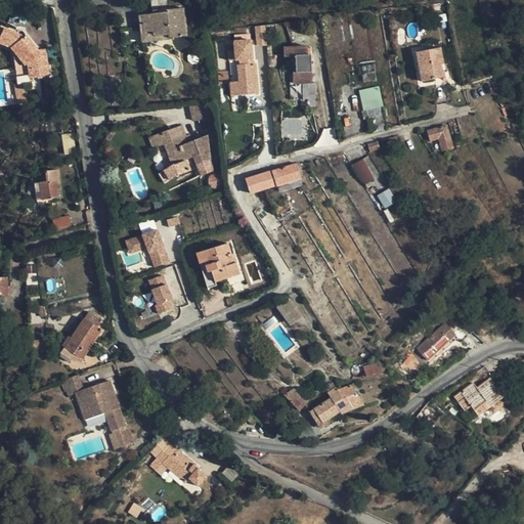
[(168,36),(169,39),(186,37),(183,8),(165,10),(166,13),(140,16),(142,36),(155,34),(155,38),(168,36)]
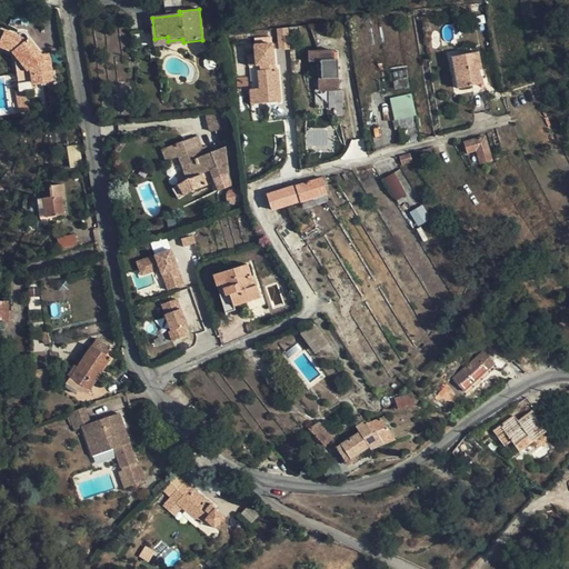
[(288,27),(277,29),(279,49),(290,47),(288,27)]
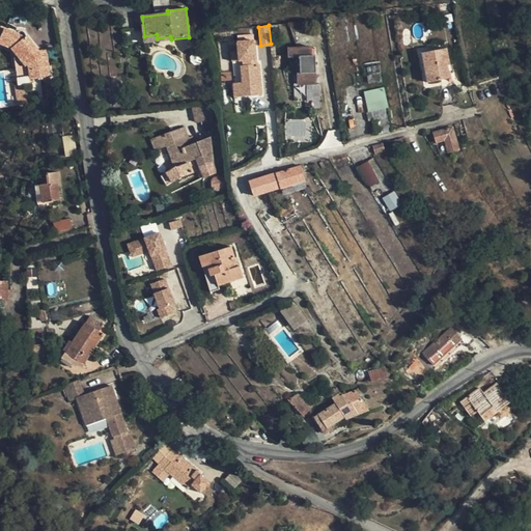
[(39,55),(37,51),(27,36),(24,38),(4,31),(0,39),(0,44),(11,50),(26,66),(28,65),(30,80),(49,76),(46,54),(39,55)]
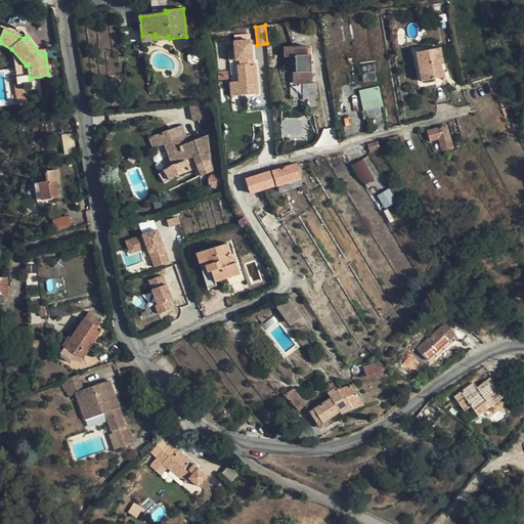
[(143,43),(169,39),(168,36),(155,38),(155,34),(142,36),(143,43)]
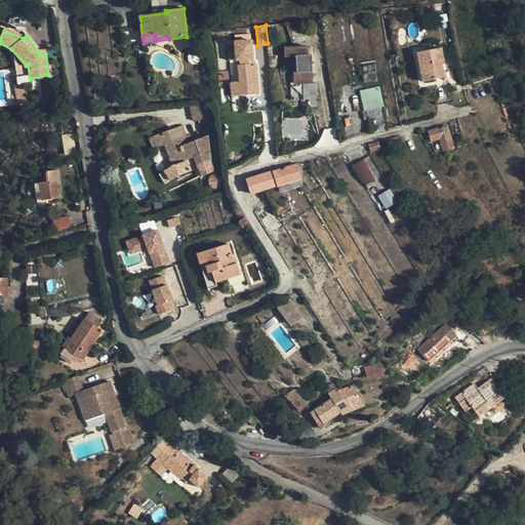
[(253,41),(237,43),(237,51),(239,62),(242,61),(243,66),(240,66),(242,82),(244,96),(261,94),(258,64),(256,65),(253,41)]
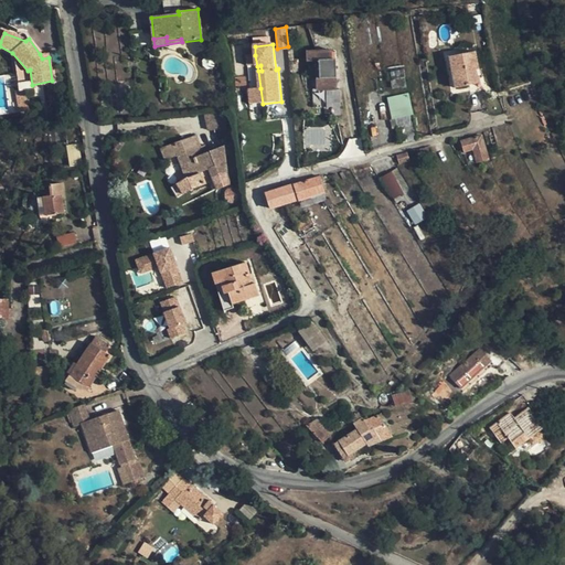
[(333,51),(310,52),(310,71),(319,71),(320,81),(328,88),(328,91),(338,91),(337,61),(334,61),(333,51)]
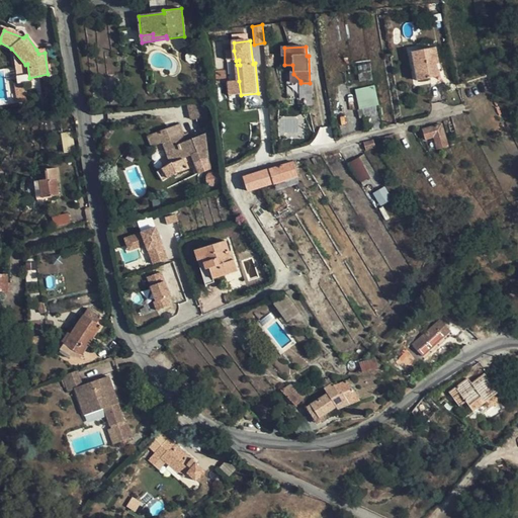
[(437,48),(413,53),(418,80),(439,75),(437,64),(440,63),(437,48)]
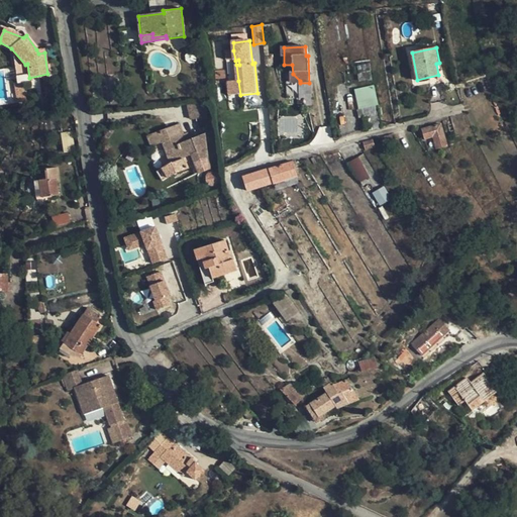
[(358,73),(357,73),(358,81),(372,80),(371,71),(372,71),(371,63),(357,67),(358,73)]
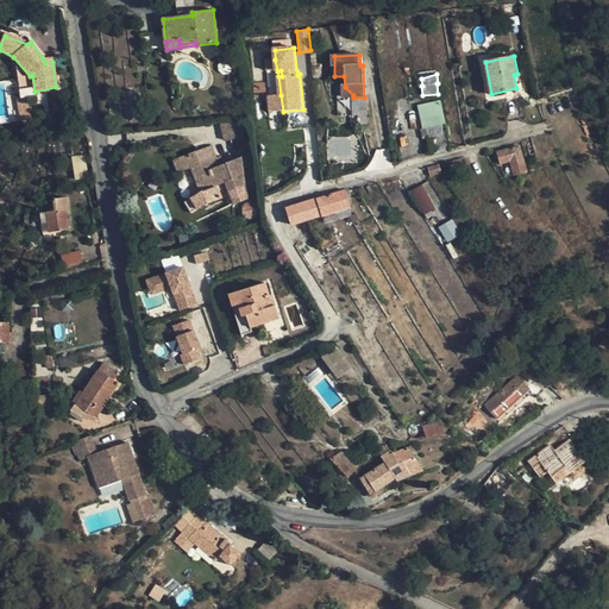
[(272,113),(283,112),(281,95),(271,96),(272,113)]
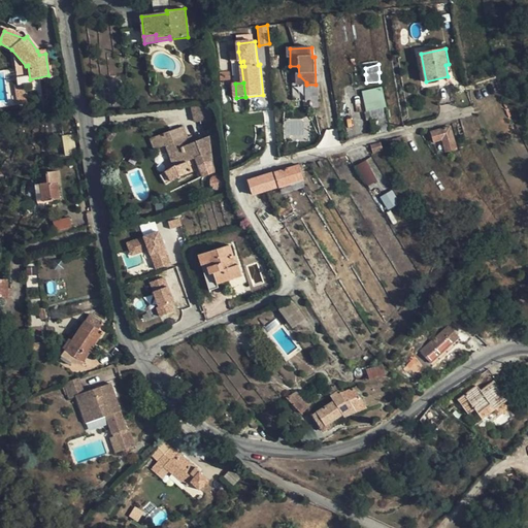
[(367,120),(371,119),(388,116),(383,88),(362,92),(367,120)]
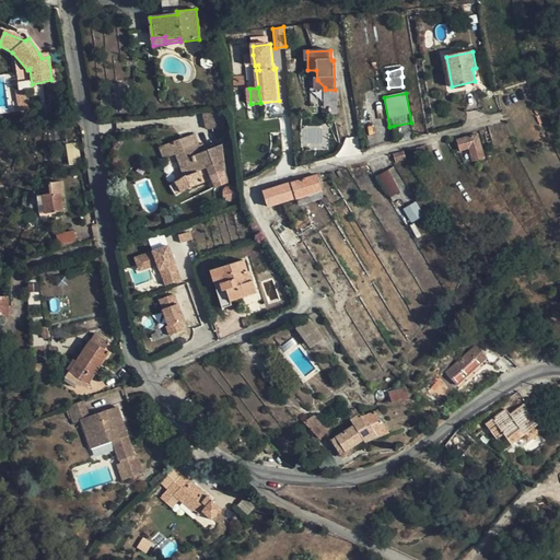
[(18,109),(30,107),(27,94),(15,95),(18,109)]
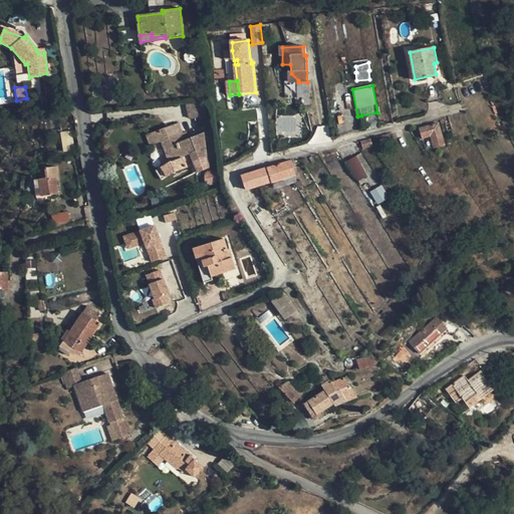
[(198,116),(194,102),(185,105),(189,118),(198,116)]
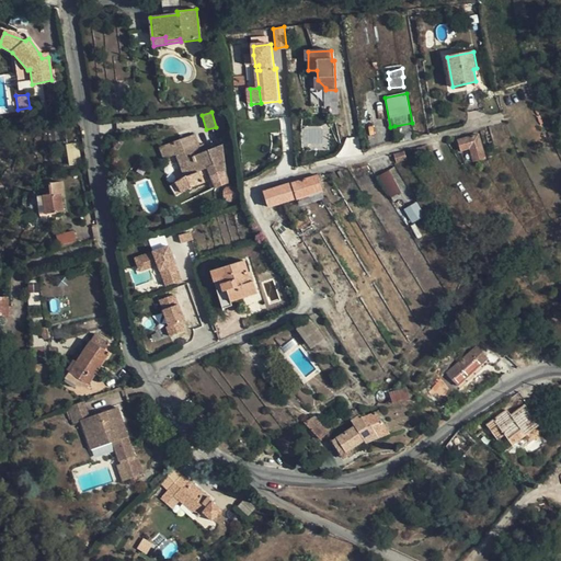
[(397,142),(410,139),(414,137),(412,123),(395,126),(397,142)]
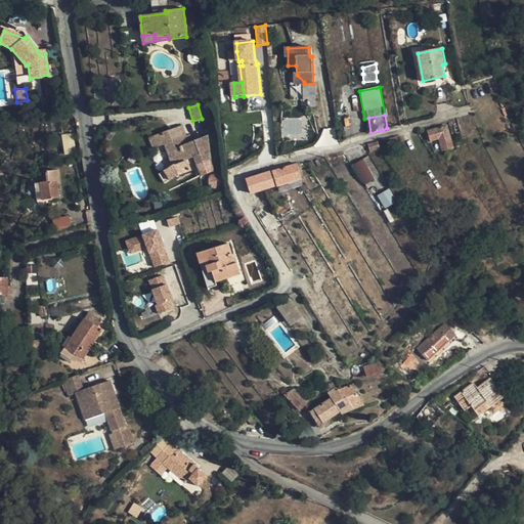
[(428,131),(431,141),(439,139),(442,149),(452,146),(447,125),(428,131)]
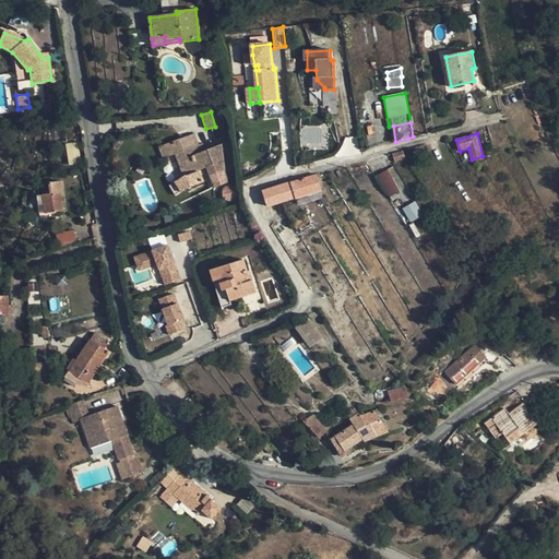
[(199,168),(194,156),(190,158),(188,150),(193,147),(199,145),(194,134),(161,147),(165,158),(176,154),(185,177),(171,186),(177,194),(190,187),(207,181),(203,168),(199,168)]
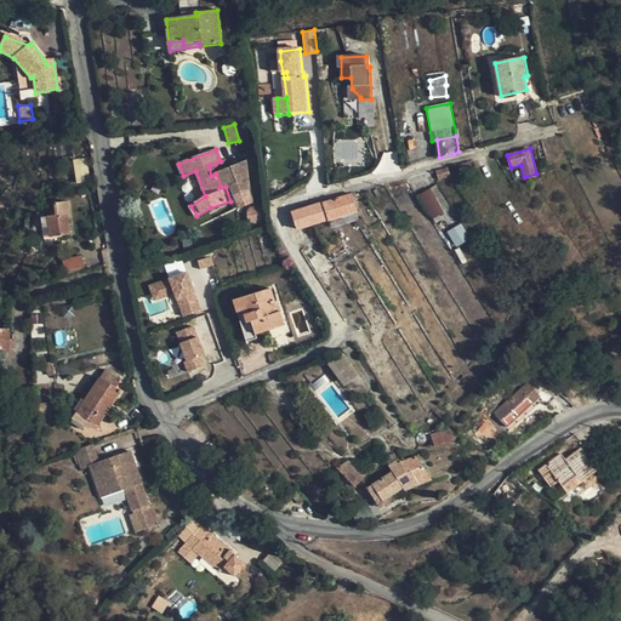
[(89,181),(86,158),(73,159),(75,182),(89,181)]
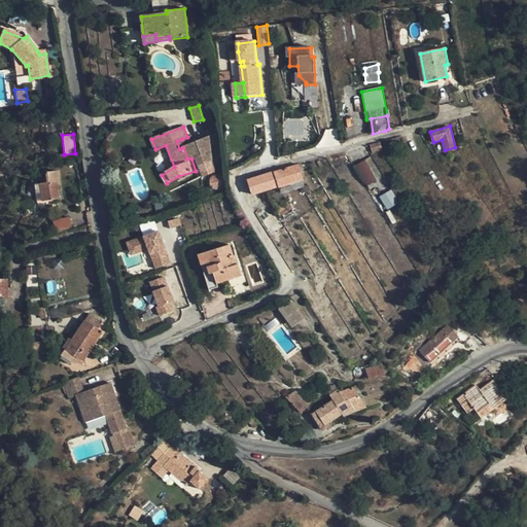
[(211,136),(196,143),(205,166),(217,161),(211,136)]
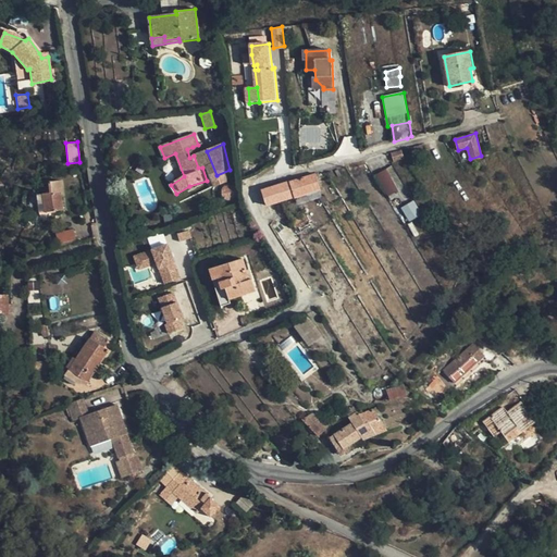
[(423,152),(421,146),(412,148),(415,156),(423,152)]
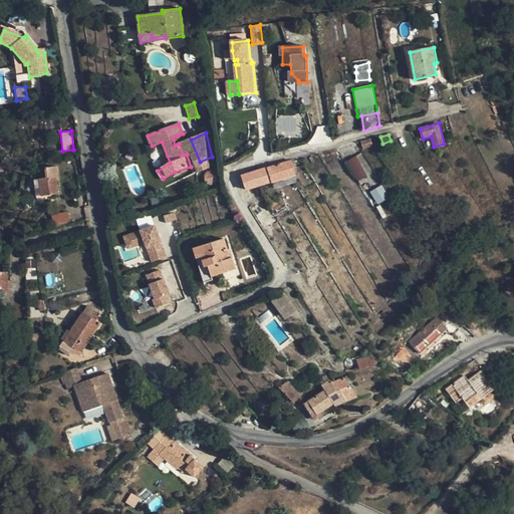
[(181,143),(178,136),(173,138),(175,146),(179,144),(181,143)]
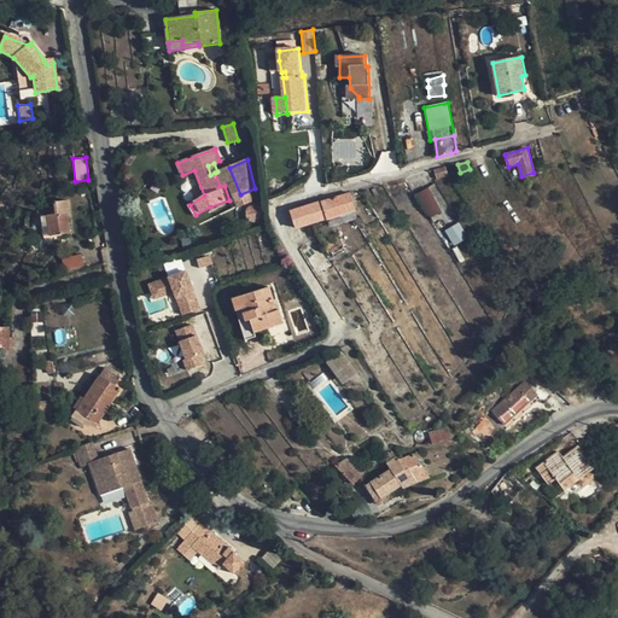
[(445,167),(436,170),(438,179),(448,176),(445,167)]
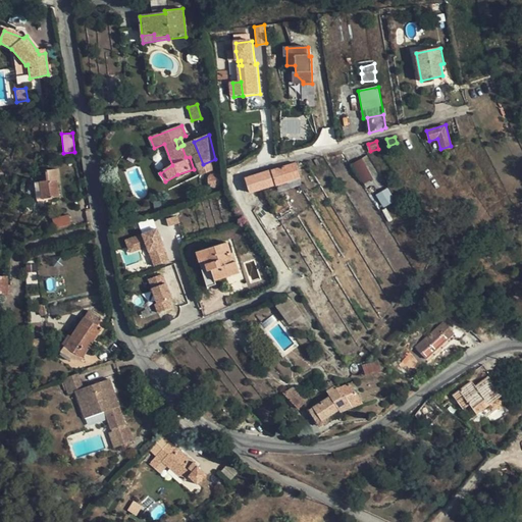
[(352,164),(364,185),(373,178),(362,158),(352,164)]
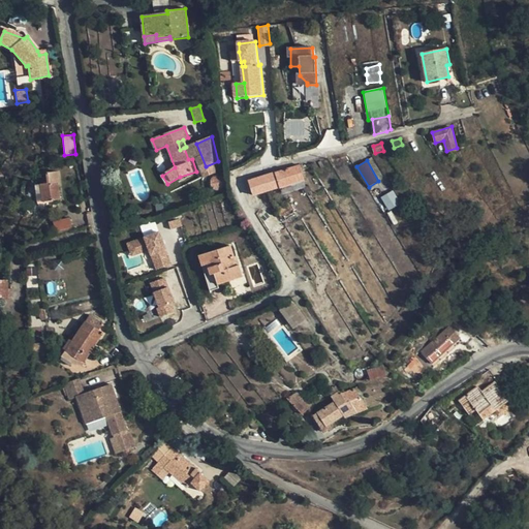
[(280,189),(304,181),(299,165),(249,181),(253,195),(279,186),(280,189)]
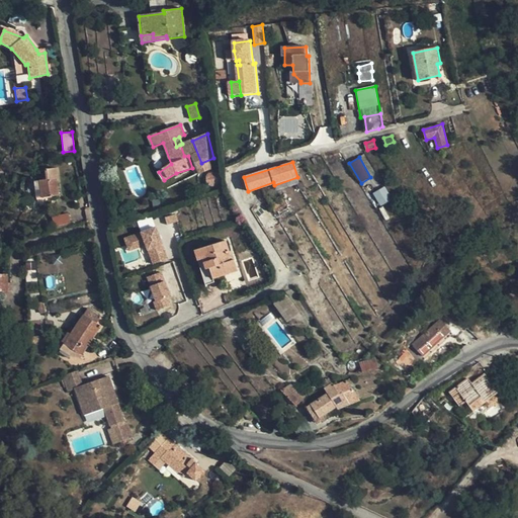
[(40,187),(35,188),(37,200),(56,198),(56,194),(59,194),(57,179),(59,179),(57,169),(46,170),(47,180),(39,181),(40,187)]
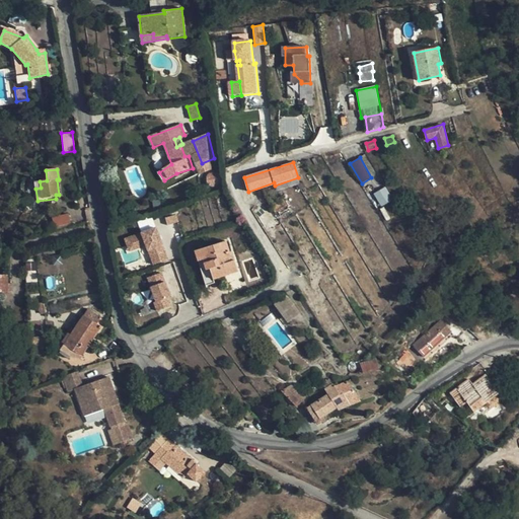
[(384,188),(373,193),(380,207),(391,201),(384,188)]
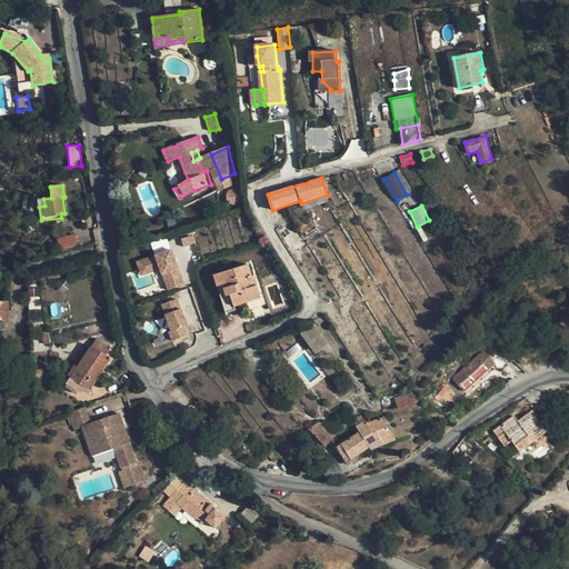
[(77,243),(75,235),(59,239),(61,248),(77,243)]
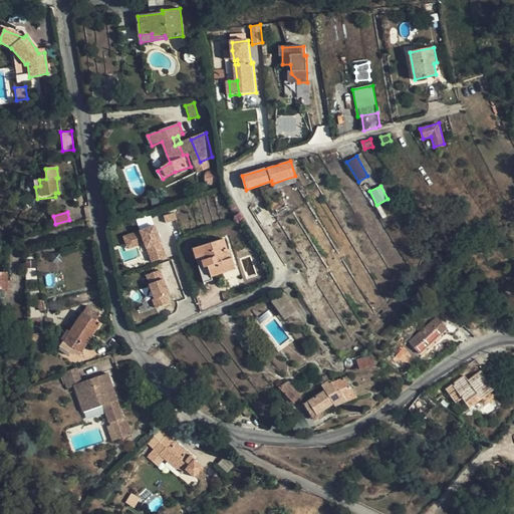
[(157,224),(140,229),(150,262),(166,257),(157,224)]
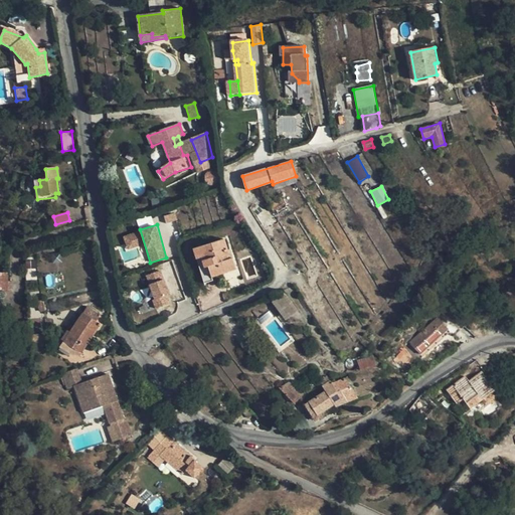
[(139,231),(123,235),(127,250),(139,246),(136,237),(140,236),(139,231)]
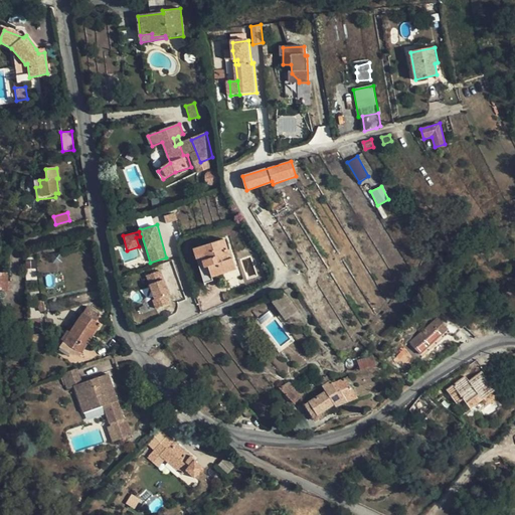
[(226,238),(199,247),(205,268),(209,267),(213,281),(221,278),(220,274),(236,270),(226,238)]
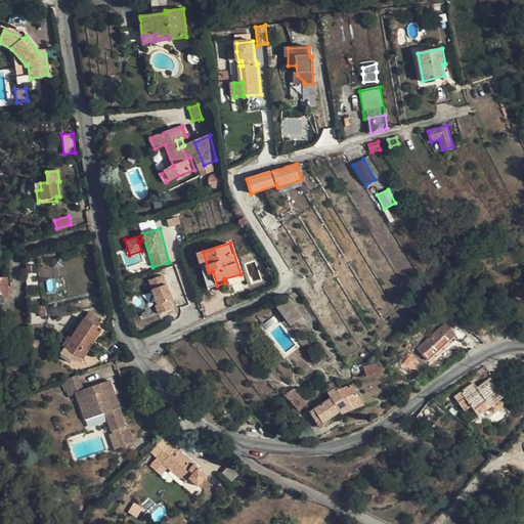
[(209,288),(217,286),(213,271),(209,272),(203,252),(198,253),(209,288)]
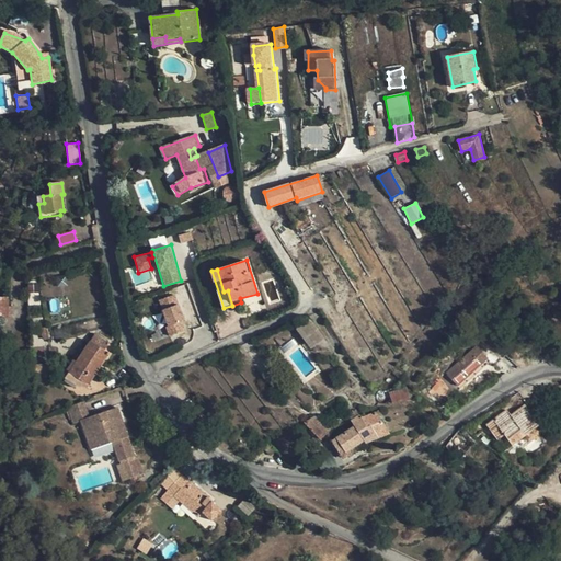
[(175,294),(158,299),(170,336),(189,330),(175,294)]
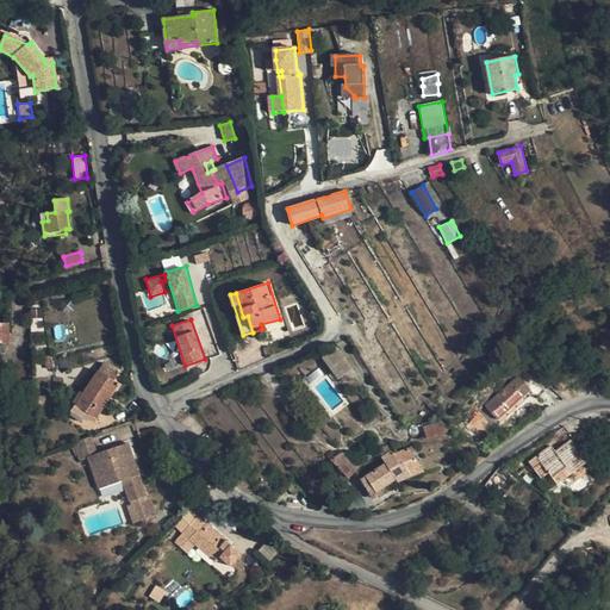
[(0,342),(13,342),(13,334),(10,334),(10,324),(0,323),(0,342)]
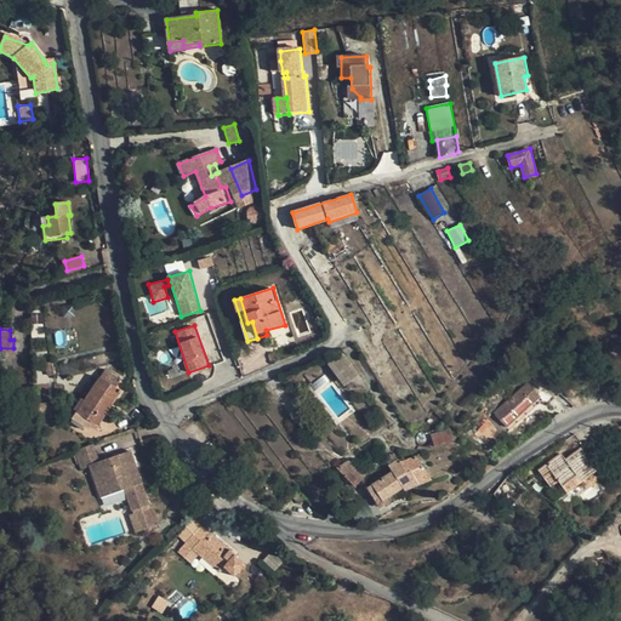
[(100,379),(78,412),(89,420),(98,426),(120,392),(100,379)]
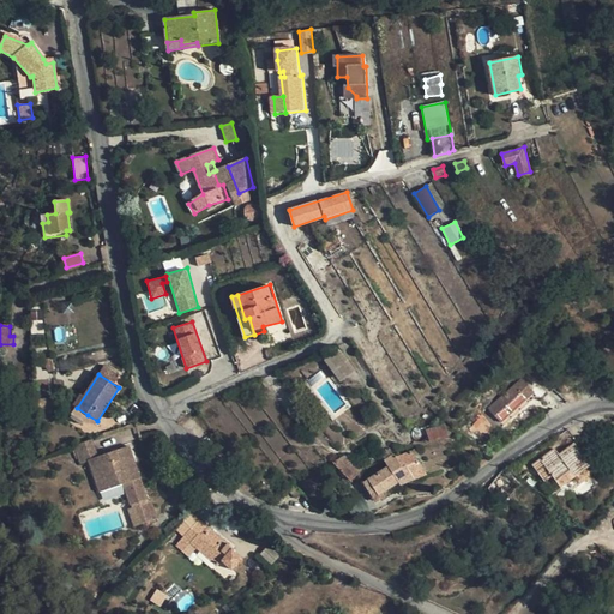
[(554,391),(540,375),(529,386),(534,393),(537,396),(542,401),(554,391)]
